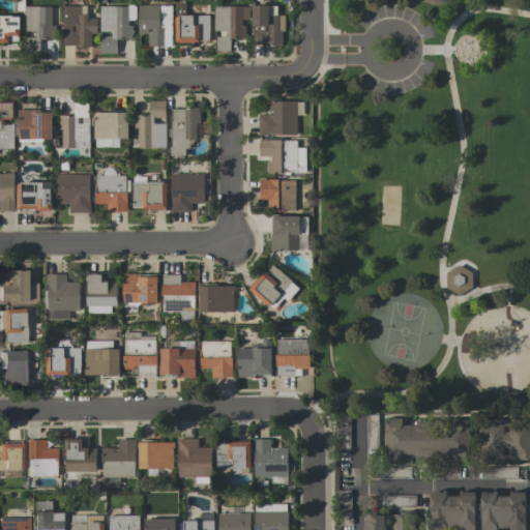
[(87,5),(62,6),(63,47),(92,46),(92,34),(97,34),(96,19),(87,19),(87,5)]
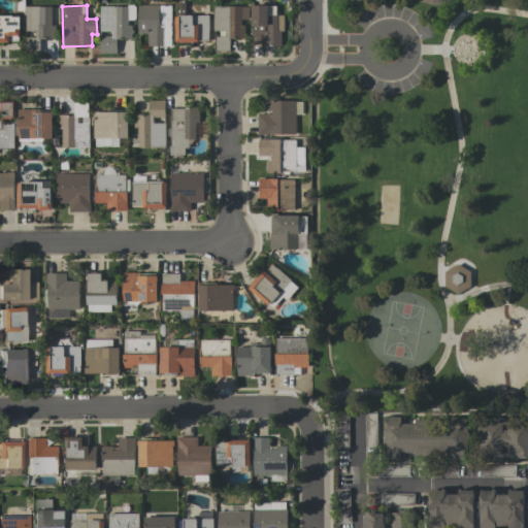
[(137,33),(147,34),(147,46),(170,46),(171,5),(138,5),(137,33)]
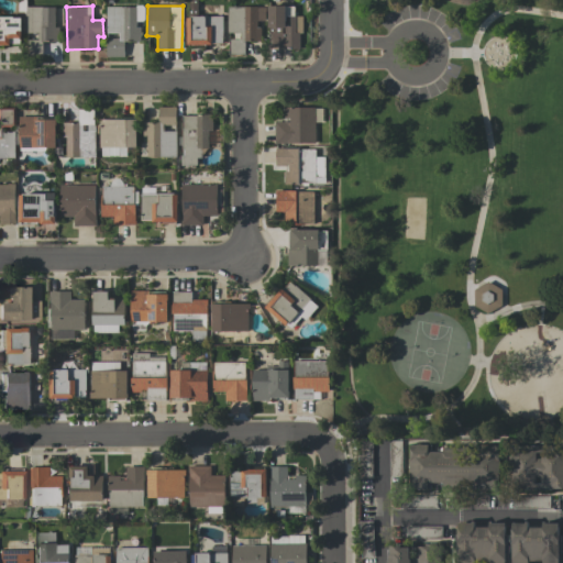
[(300,48),(301,17),(295,17),(295,7),(269,6),(268,48),(300,48)]
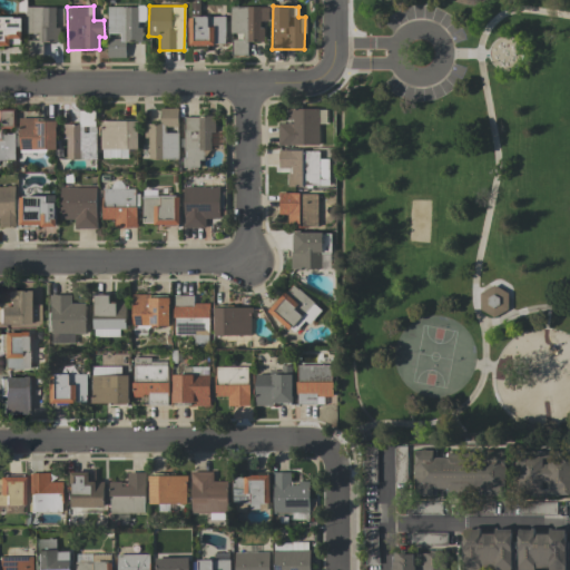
[(56,8),(27,7),(26,55),(43,56),(43,42),(59,42),(59,28),(56,28),(56,8)]
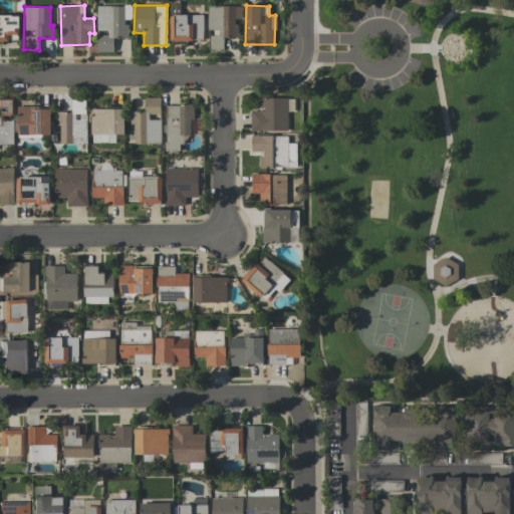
[(97,6),(97,33),(97,52),(113,52),(113,38),(127,38),(127,20),(132,20),(132,6),(97,6)]
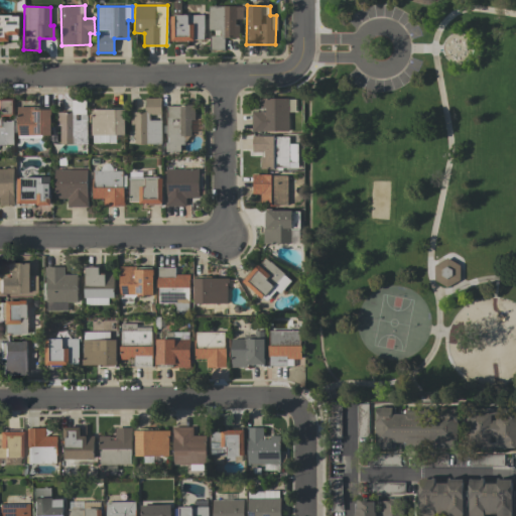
[(210,49),(224,50),(225,38),(238,38),(238,19),(243,19),(243,6),(209,6),(209,32),(210,32),(210,49)]
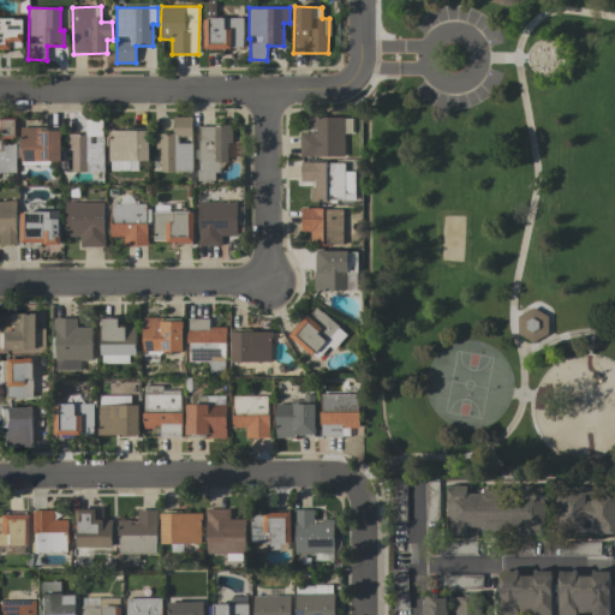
[(23,19),(0,18),(0,48),(23,49),(23,19)]
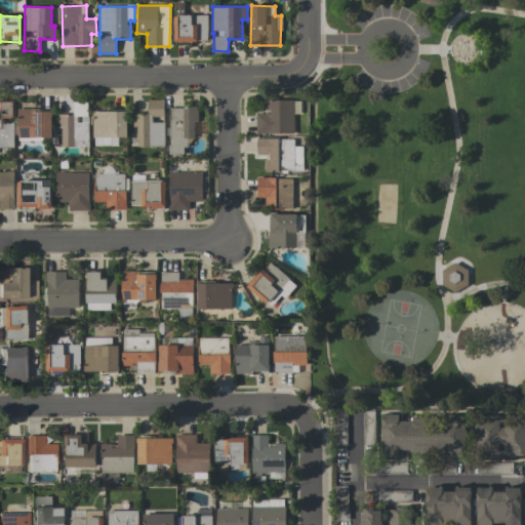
[(208,15),(174,15),(174,41),(207,42),(208,15)]
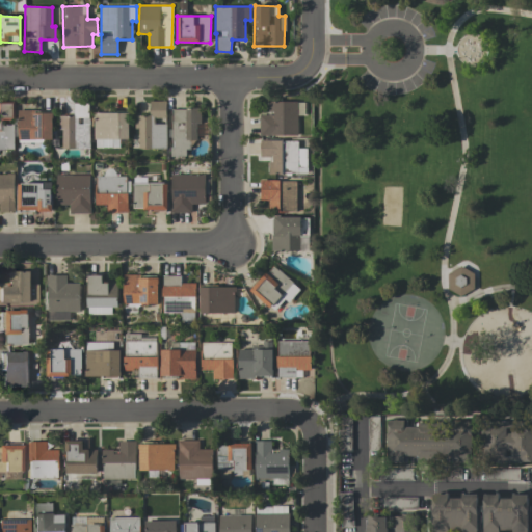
[(166,124),(155,124),(155,117),(166,117),(166,102),(150,101),(150,115),(135,115),(135,128),(138,128),(138,149),(166,149),(166,124)]
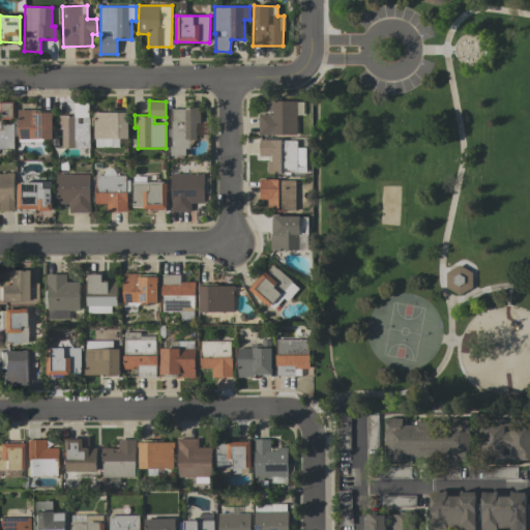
[(0,101),(0,148),(12,148),(13,102),(0,101)]
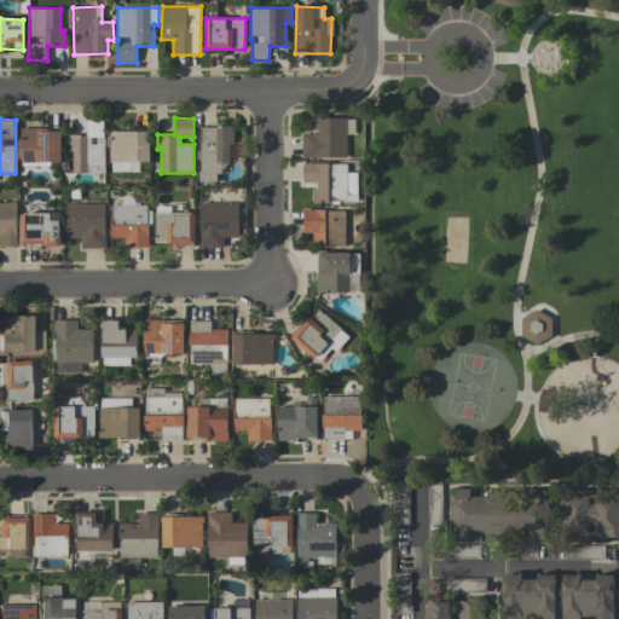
[(302,158),(346,157),(346,119),(312,119),(312,134),(302,134),(302,158)]
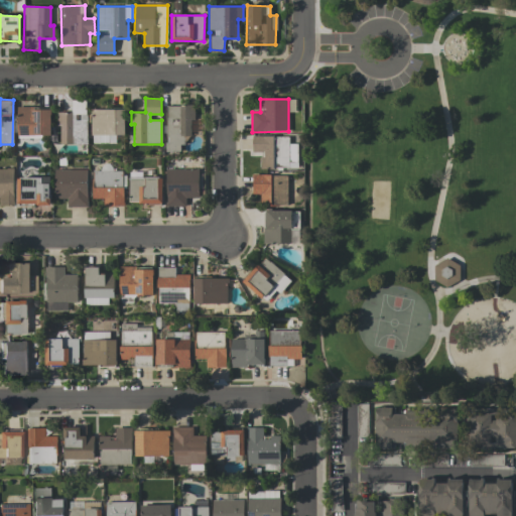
[(87,144),(87,101),(72,101),(72,112),(57,113),(57,144),(87,144)]
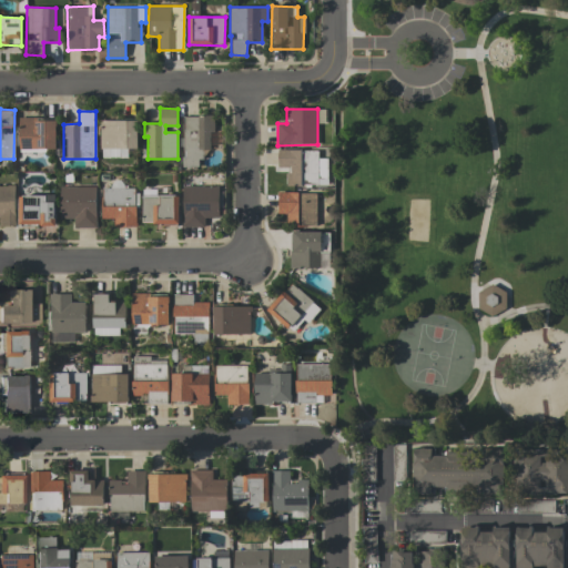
[(184,115),(183,166),(201,166),(201,150),(210,150),(211,131),(214,131),(214,117),(184,115)]
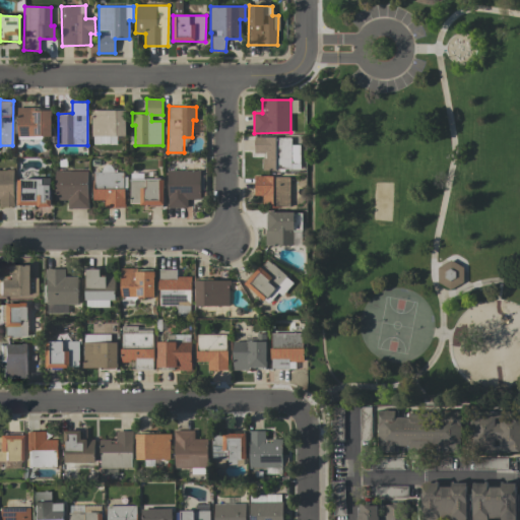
[(17,136),(51,137),(51,110),(17,109),(17,136)]
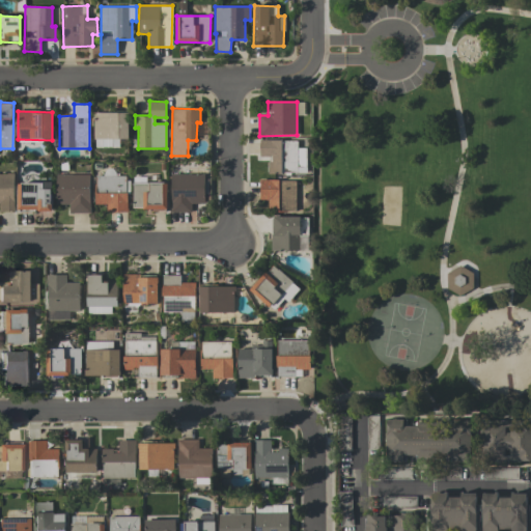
[(119,147),(119,139),(129,139),(129,113),(94,112),(94,147),(119,147)]
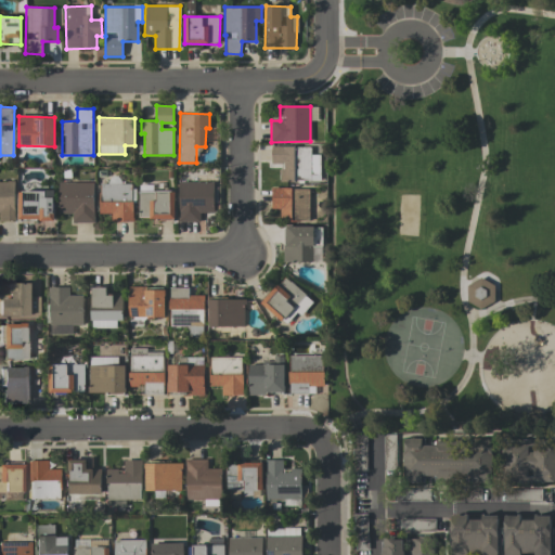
[(271,164),(281,164),(281,181),(320,182),(321,155),(310,155),(311,147),(272,146),(271,164)]
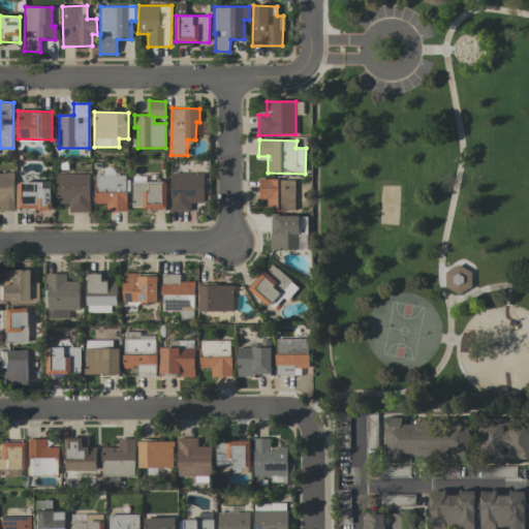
[(13,173),(0,173),(0,210),(13,211),(13,173)]
